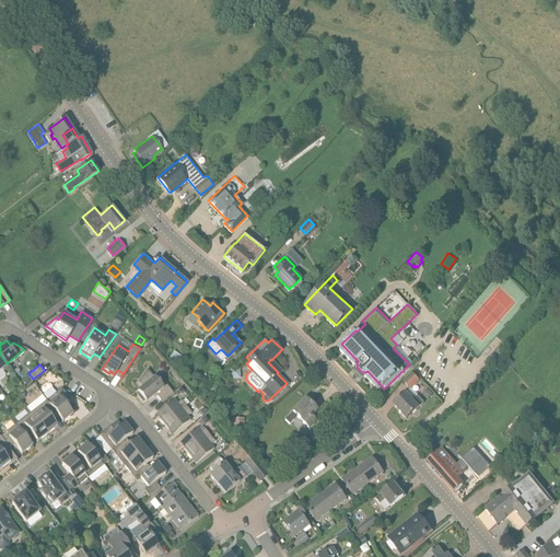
[(148,399),(155,392),(162,401),(174,391),(166,383),(163,385),(155,375),(154,375),(148,368),(149,367),(148,367),(139,380),(142,385),(138,389),(139,391),(137,392),(143,399),(146,398),(147,401),(148,399)]
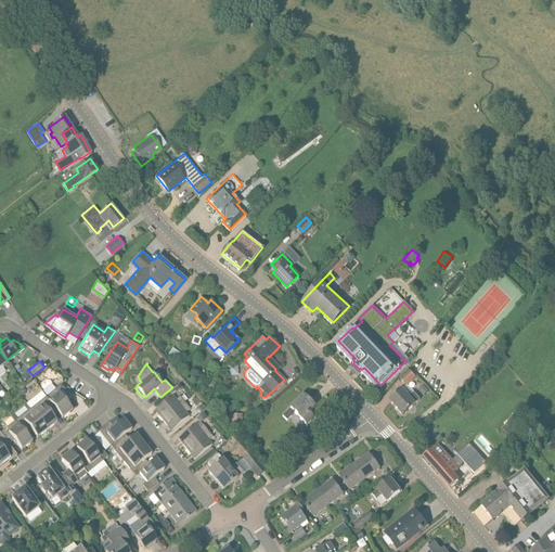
[(407,383),(415,374),(409,368),(400,375),(407,383)]
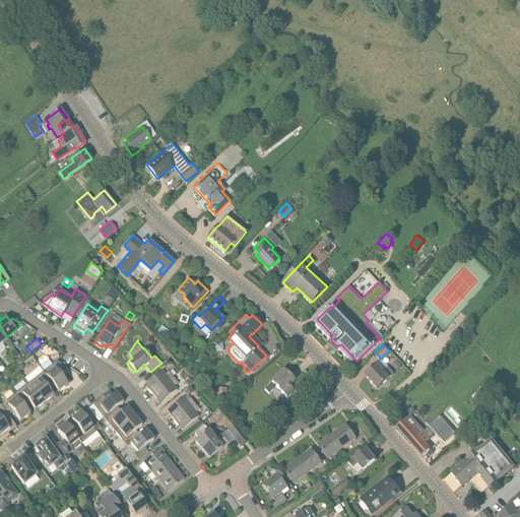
[(67,381),(61,373),(66,369),(57,359),(44,369),(47,373),(46,373),(51,380),(53,383),(58,388),(57,388),(58,389),(68,382),(67,381)]
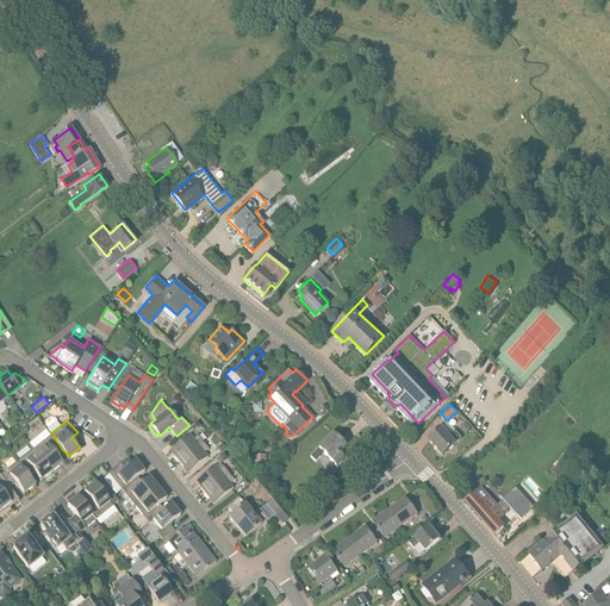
[(471,426),(465,420),(460,425),(466,431),(471,426)]
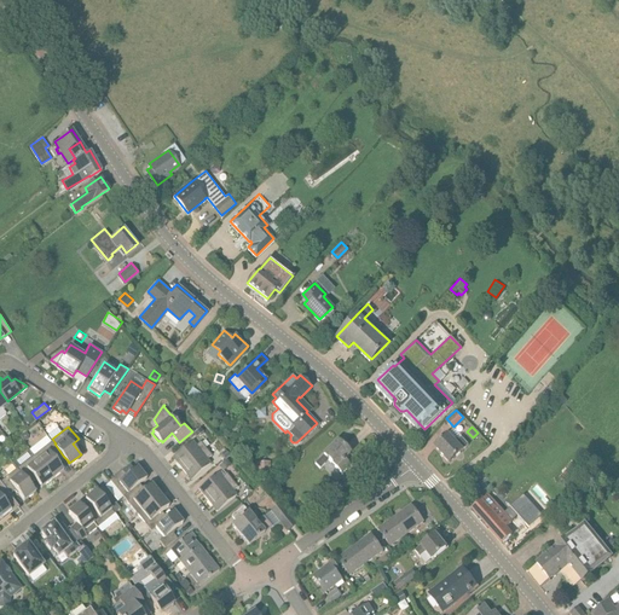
[(461,434),(455,439),(447,431),(435,444),(444,453),(444,454),(449,459),(449,458),(450,459),(468,442),(461,434)]
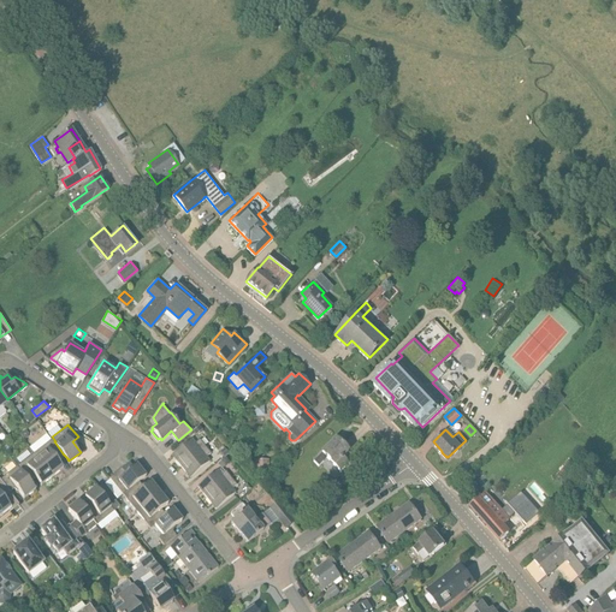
[(31,444),(35,449),(52,437),(48,432),(31,444)]
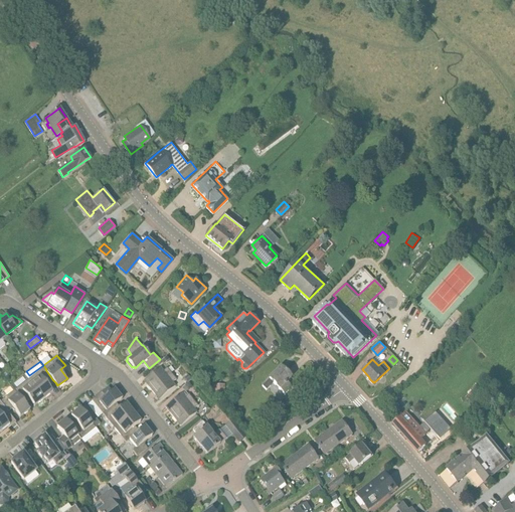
[(52,379),(50,376),(45,369),(46,369),(43,365),(28,377),(43,396),(53,389),(52,388),(47,383),(52,379)]
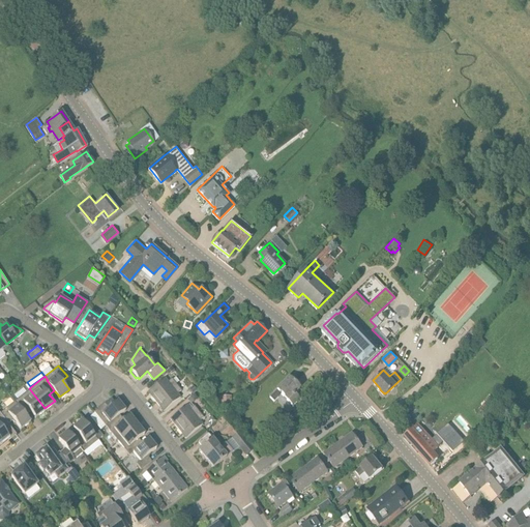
[(155,400),(176,381),(172,376),(168,380),(165,376),(148,389),(155,400)]
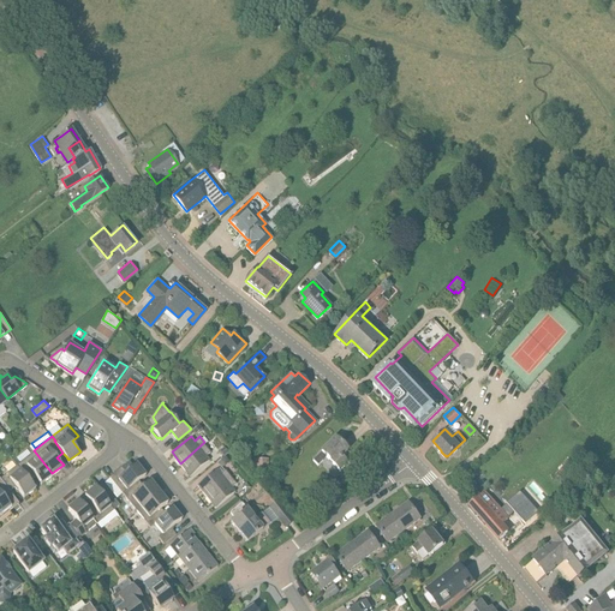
[(334,461),(339,467),(347,459),(341,454),(347,448),(335,436),(318,451),(324,456),(327,454),(334,461)]
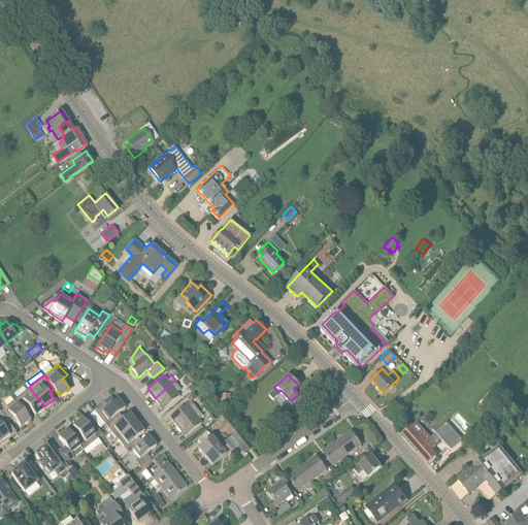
[(175,380),(155,398),(163,407),(179,394),(176,390),(180,387),(175,380)]
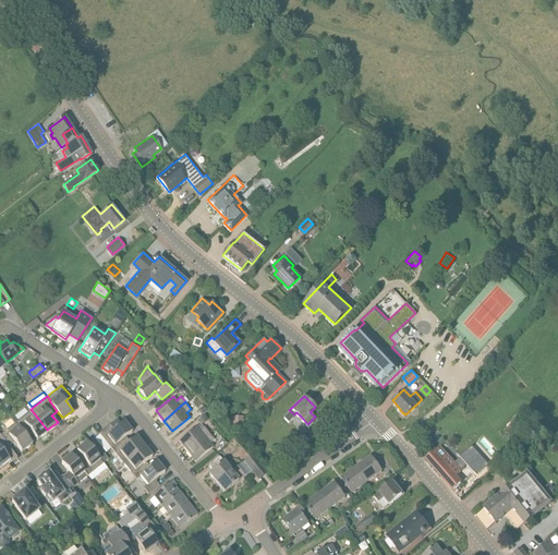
[(37,437),(47,430),(31,409),(15,421),(24,432),(29,427),(37,436),(36,436),(37,437)]
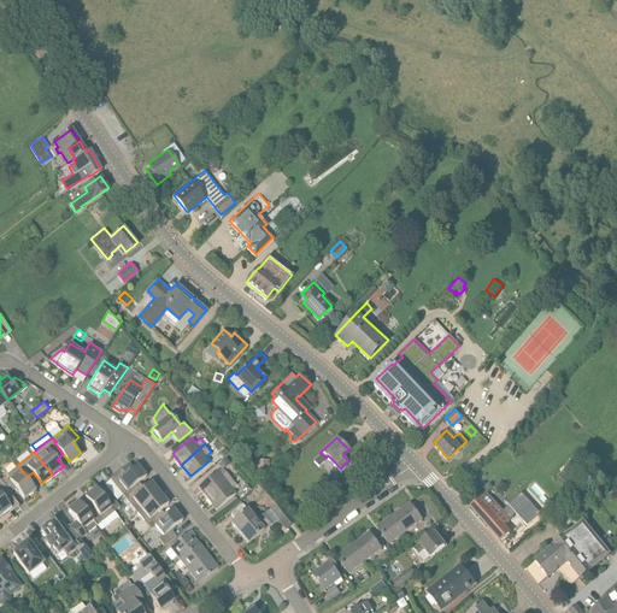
[(313,459),(318,465),(325,458),(319,453),(313,459)]
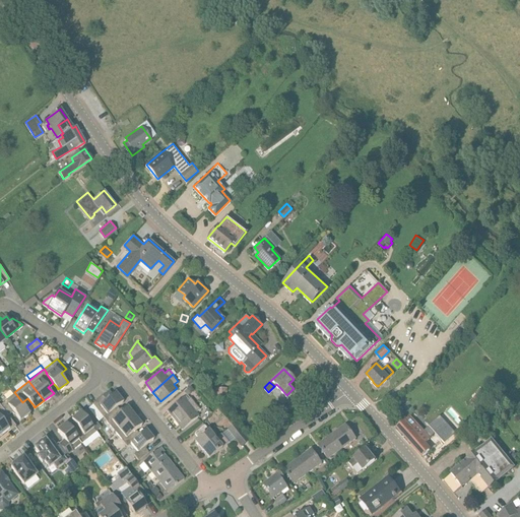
[(187,393),(187,394),(194,388),(191,384),(184,390),(187,393)]
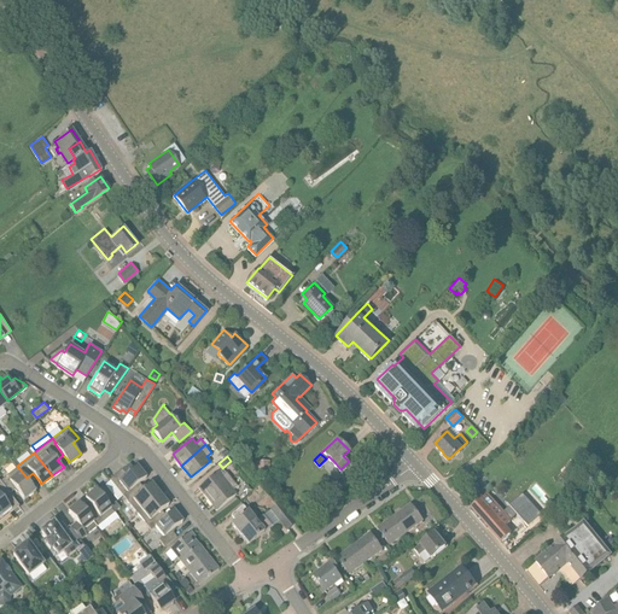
[(275,467),(274,457),(267,457),(267,461),(251,462),(252,473),(268,472),(275,467)]
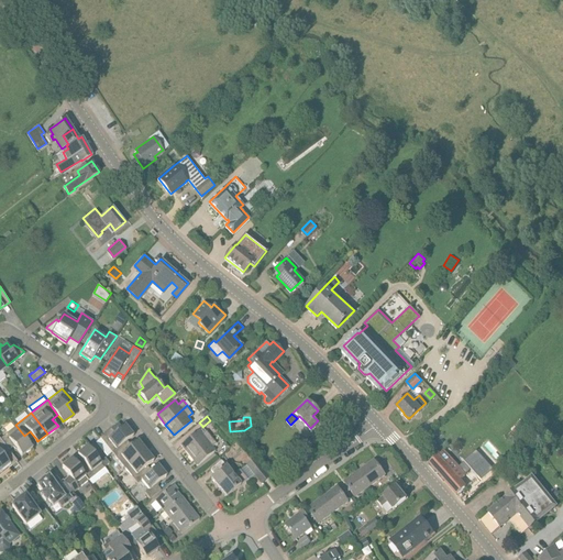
[(125,424),(122,426),(118,420),(111,426),(100,436),(100,437),(96,440),(107,453),(112,450),(116,447),(117,448),(123,441),(132,435),(133,434),(125,424)]
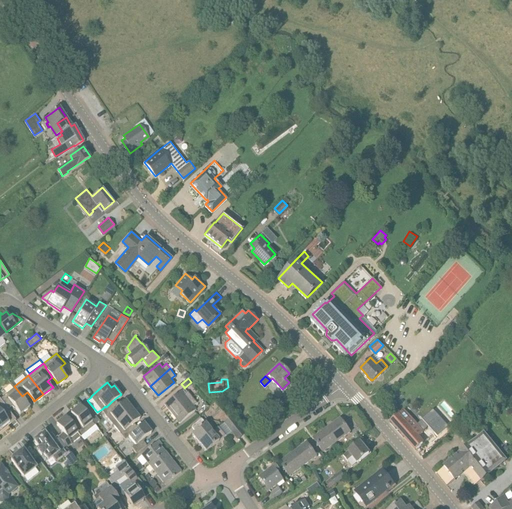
[(473,403),(484,390),(477,383),(466,397),(473,403)]
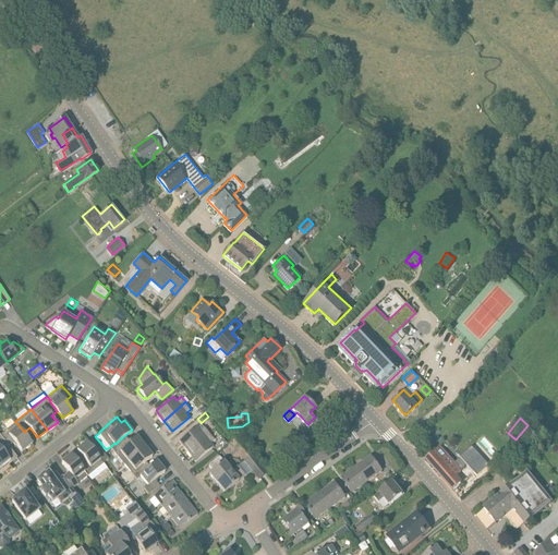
[(24,432),(15,421),(0,432),(9,444),(14,439),(21,448),(21,449),(22,450),(32,442),(32,441),(31,441),(24,432)]
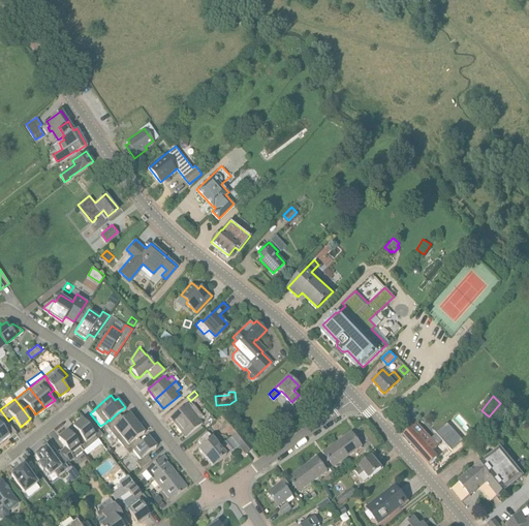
[(178,426),(197,408),(193,403),(189,406),(186,402),(169,416),(178,426)]
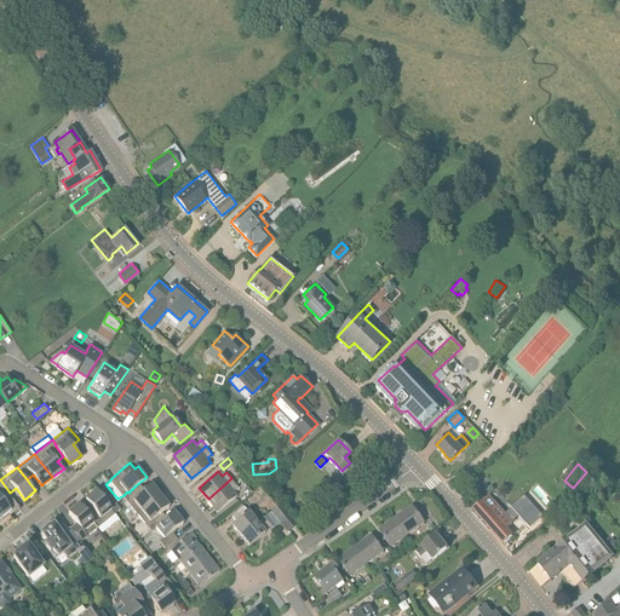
[(231,478),(208,499),(217,510),(237,494),(234,489),(239,485),(231,478)]
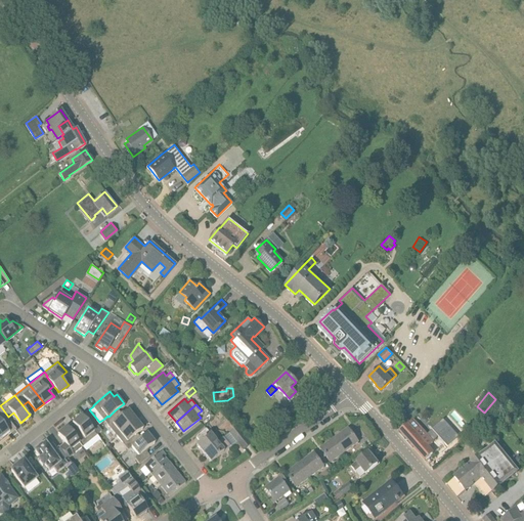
[(8,417),(0,405),(0,437),(9,431),(4,425),(10,420),(8,417)]
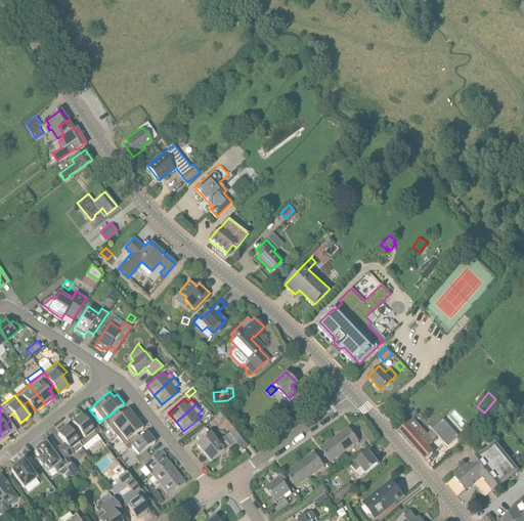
[(116,433),(135,418),(128,408),(127,409),(119,416),(115,410),(108,417),(107,416),(104,419),(116,433)]
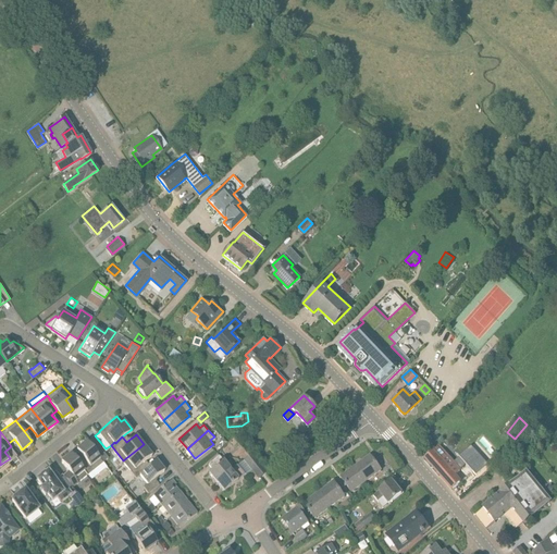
[(78,462),(88,472),(103,460),(87,440),(76,447),(77,448),(84,457),(78,462)]
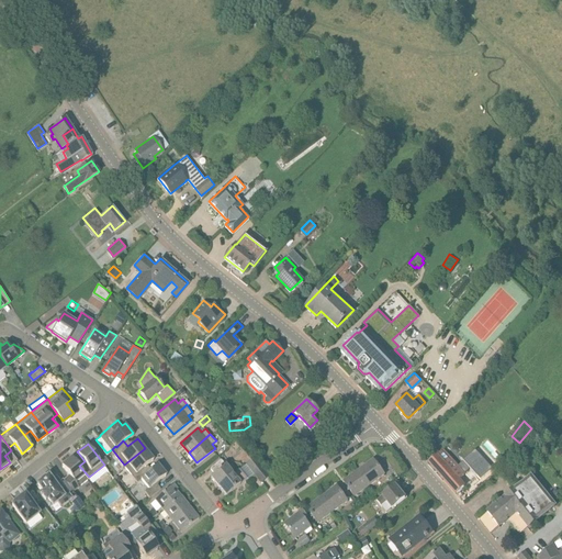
[(535,445),(532,448),(525,454),(528,458),(536,453),(539,450),(535,445)]
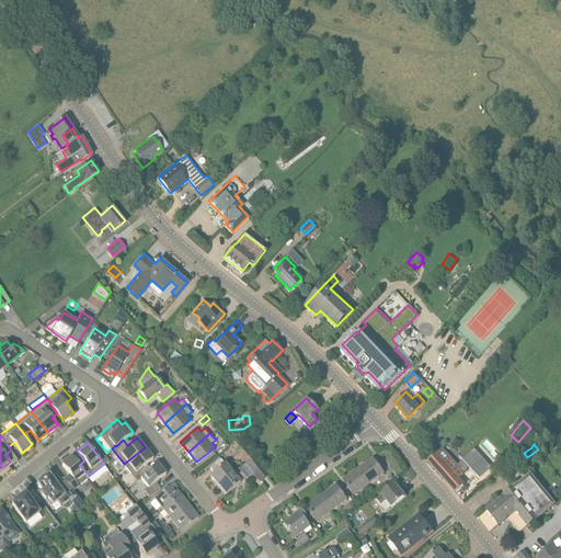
[(140,476),(148,470),(144,465),(152,458),(153,457),(145,447),(124,464),(137,479),(140,477),(140,476)]
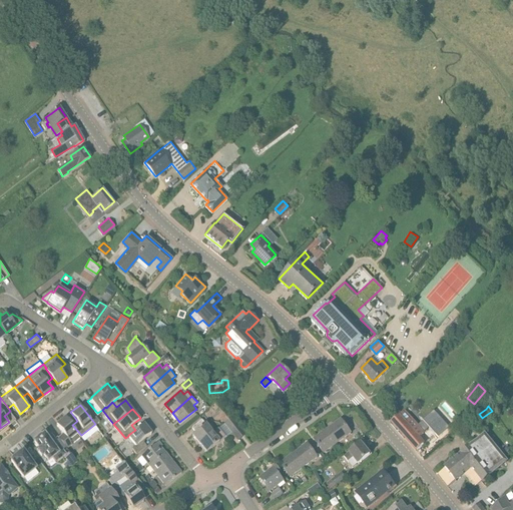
[(417,449),(424,442),(418,436),(423,431),(404,410),(392,421),(417,449)]
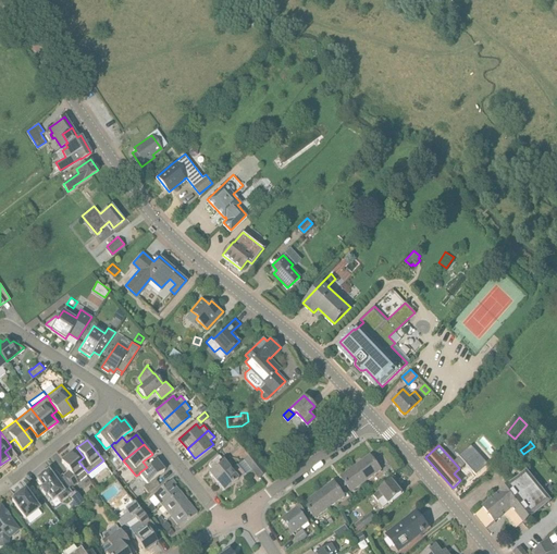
[(269,450),(260,456),(264,462),(273,455),(269,450)]
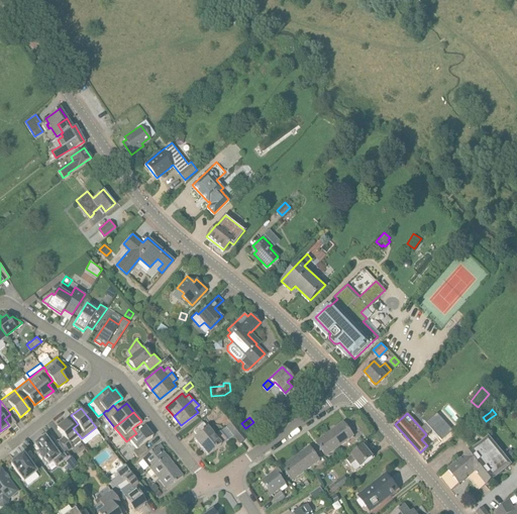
[(82,438),(73,428),(67,420),(67,419),(57,426),(58,427),(64,435),(59,439),(67,449),(82,438)]
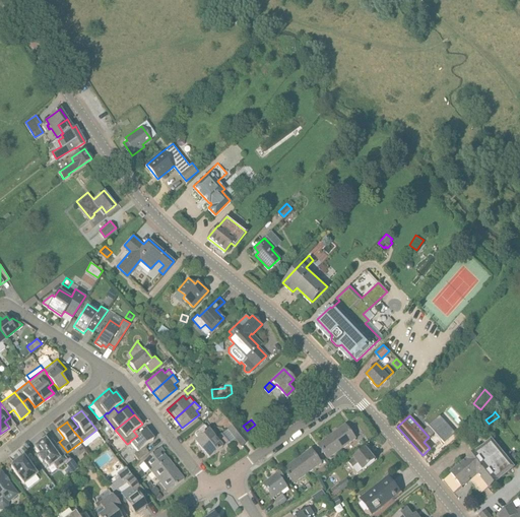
[(241,444),(248,439),(235,423),(228,428),(241,444)]
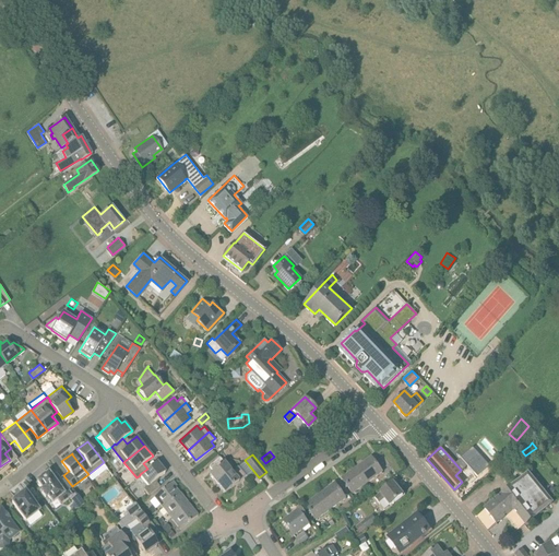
[(357,465),(368,481),(382,470),(371,454),(357,465)]
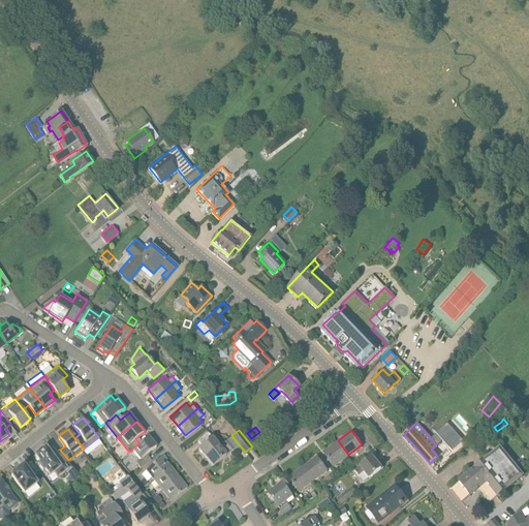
[(224,440),(219,444),(208,431),(197,439),(201,444),(198,446),(206,456),(224,440)]
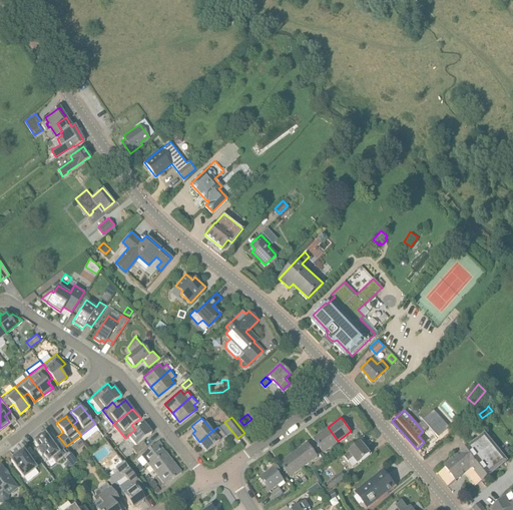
[(128,435),(128,436),(135,444),(132,447),(136,452),(146,444),(142,439),(150,433),(151,432),(144,422),(143,423),(135,430),(128,435)]
